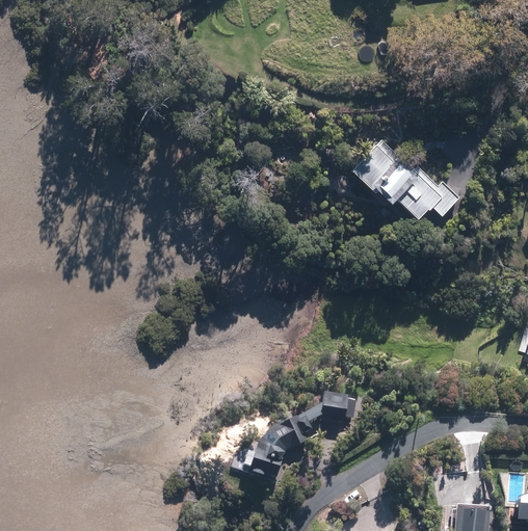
[(406,162),(385,140),(373,151),(368,150),(366,161),(364,160),(352,171),(375,194),(376,192),(390,206),(396,200),(417,220),(427,210),(429,212),(432,208),(442,217),(462,198),(445,182),(440,187),(420,166),(417,170),(407,160),(406,162)]
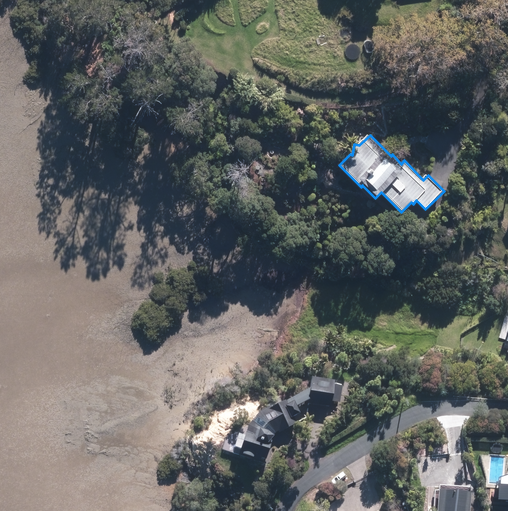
[(342,402),(344,385),(335,383),(335,380),(311,376),(309,387),(270,407),(269,406),(259,411),(250,425),(248,432),(247,431),(246,435),(231,431),(227,450),(234,452),(235,446),(244,448),(243,453),(254,456),(254,454),(267,457),(271,443),(273,440),(275,438),(274,437),(277,433),(280,431),(281,432),(298,423),(293,415),(299,412),(295,406),(309,399),(309,403),(332,406),(332,401),(342,402)]
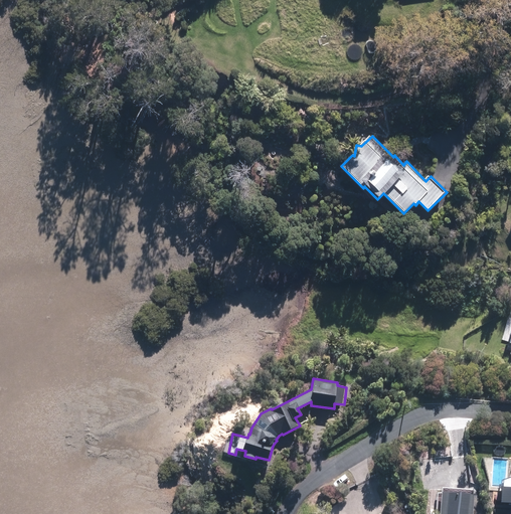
[(397,457),(391,462),(399,471),(405,466),(397,457)]
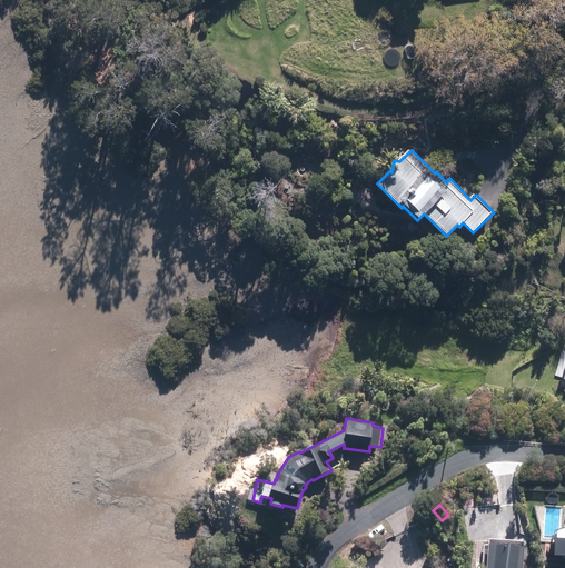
[(539,545),(545,566),(564,560),(564,546),(556,547),(555,540),(539,545)]
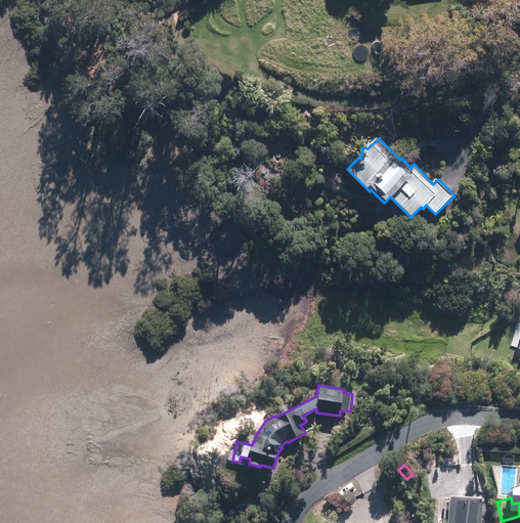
[(483,522),(485,504),(450,500),(448,522),(483,522)]
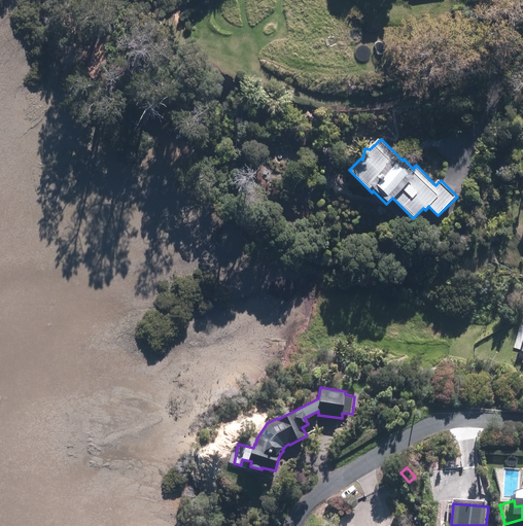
All buildings are outlined.
